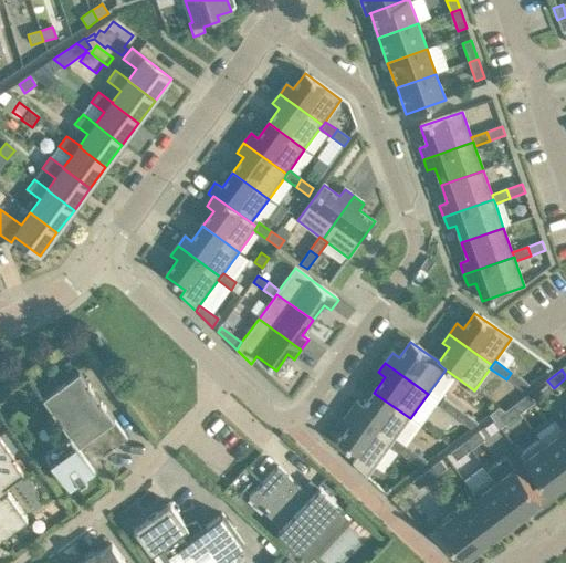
[(45,454),(70,488),(80,481),(80,482),(86,478),(86,477),(95,470),(91,465),(105,455),(105,456),(114,450),(113,449),(127,439),(79,373),(43,399),(69,436),(45,454)]
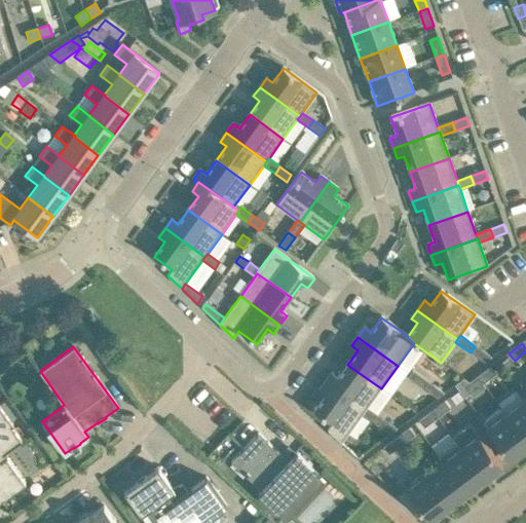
[(475,346),(471,352),(485,364),(492,359),(475,346)]
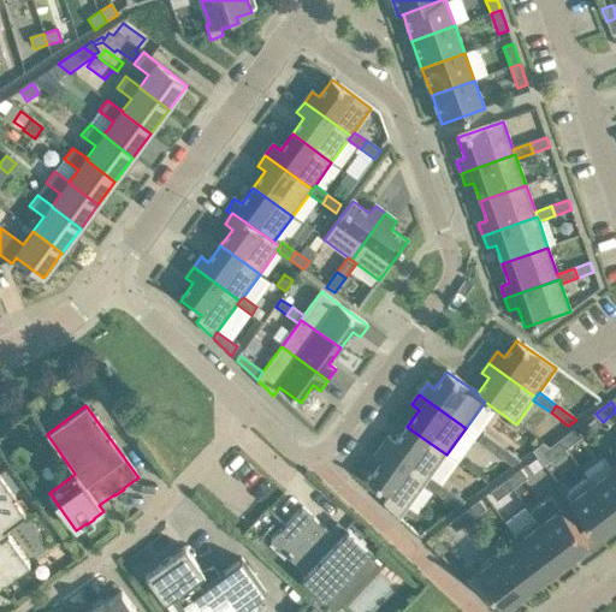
[(446,455),(407,427),(396,443),(389,437),(380,449),(427,482),(430,477),(446,455)]
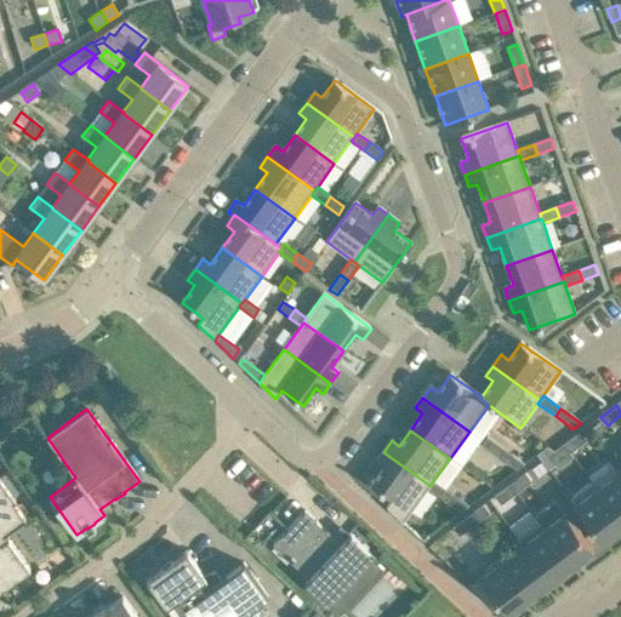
[(586,443),(579,433),(564,445),(570,453),(586,443)]
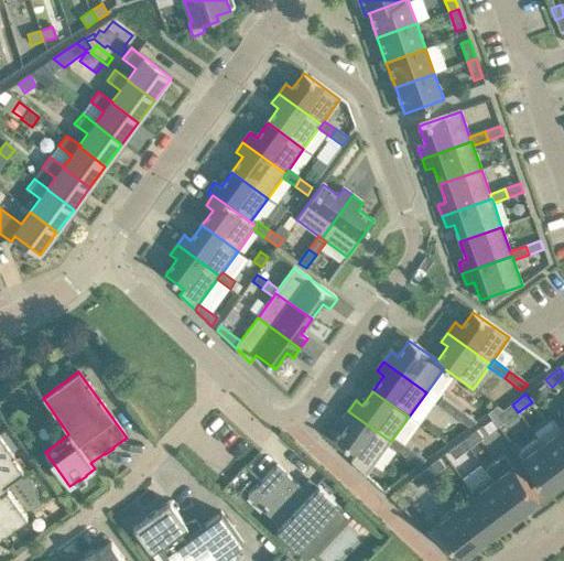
[(453,417),(458,409),(442,398),(437,405),(453,417)]
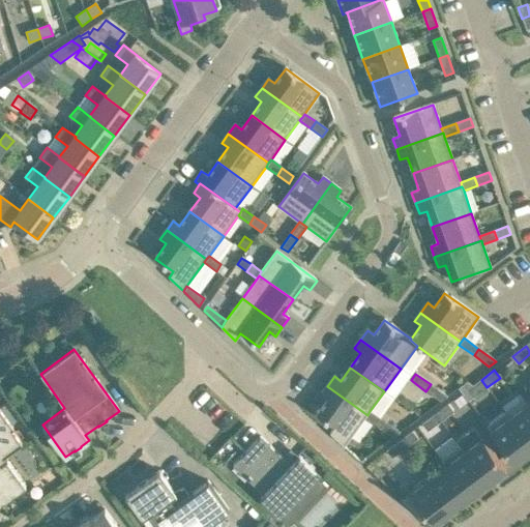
[(481,380),(468,390),(473,398),(487,387),(481,380)]
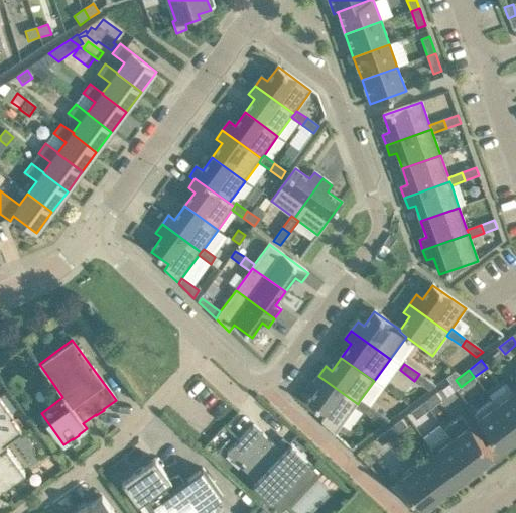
[(419,374),(414,381),(429,392),(436,387),(419,374)]
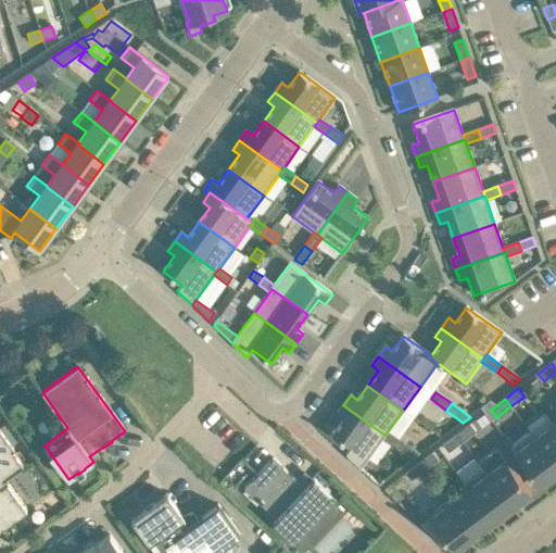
[(361,469),(383,439),(386,436),(343,405),(337,414),(343,418),(331,435),(351,448),(346,455),(361,469)]
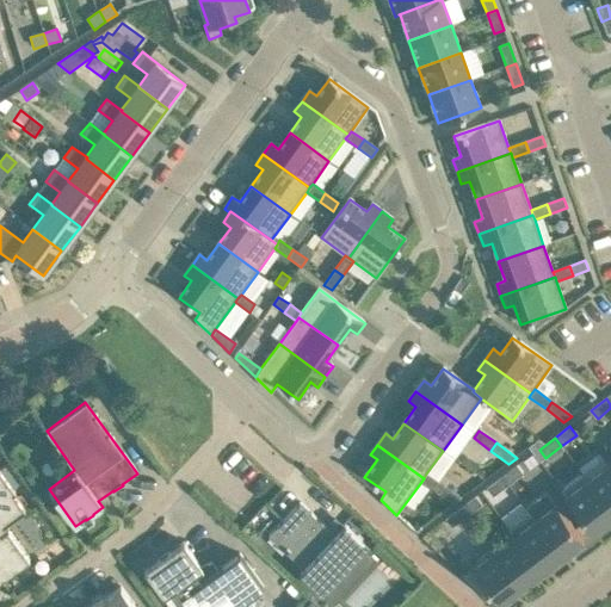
[(523,475),(517,465),(501,477),(508,487),(523,475)]
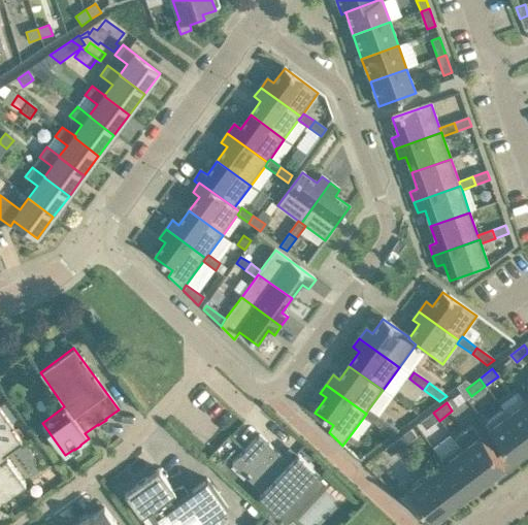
[(527,405),(525,402),(507,415),(507,416),(527,443),(527,405)]
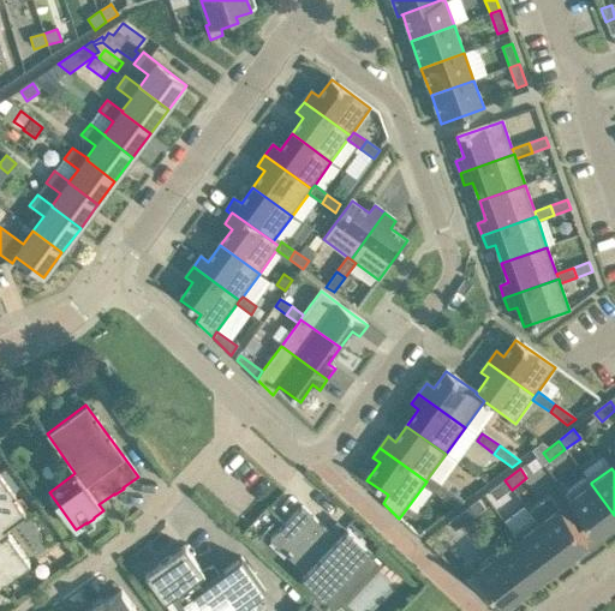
[(0,585),(29,563),(7,533),(9,532),(7,531),(5,533),(1,529),(25,513),(13,496),(16,495),(0,473),(0,585)]
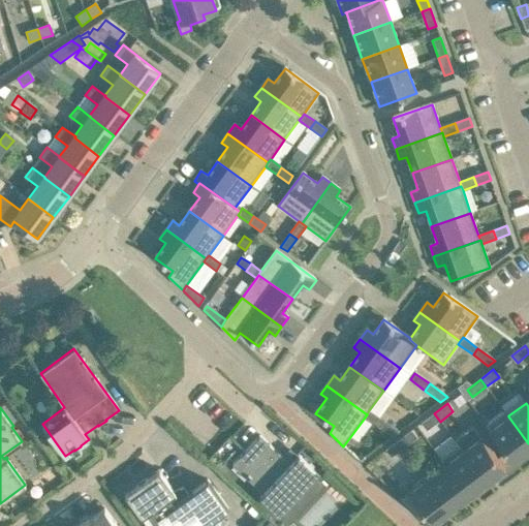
[(369,410),(367,414),(365,418),(378,428),(383,421),(369,410)]
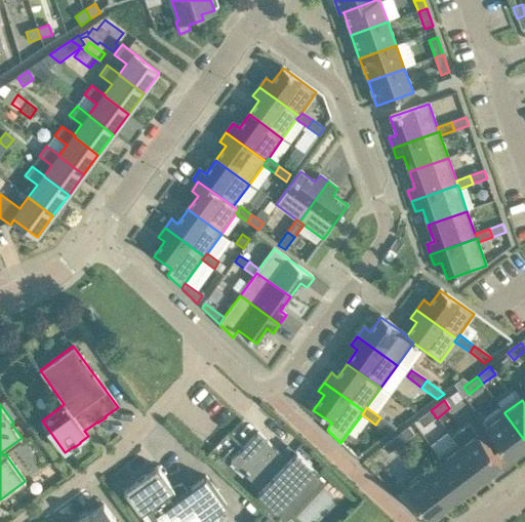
[(505,412),(501,407),(482,423),(492,436),(511,459),(524,448),(524,440),(505,413),(505,412)]
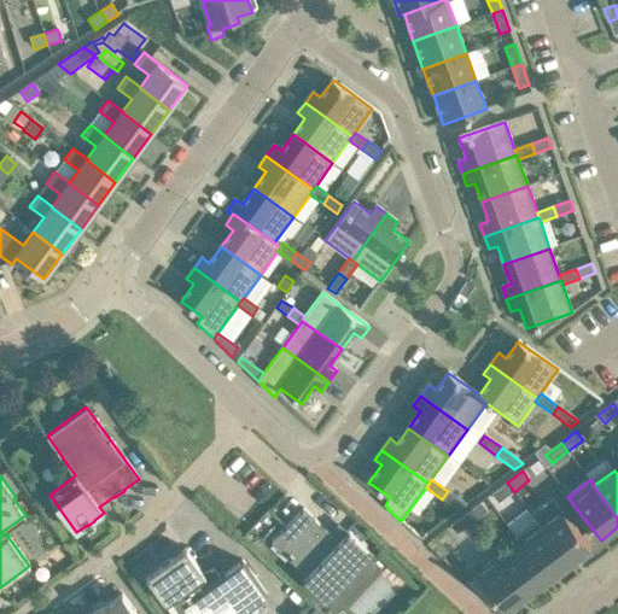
[(514,492),(507,483),(491,495),(499,503),(514,492)]
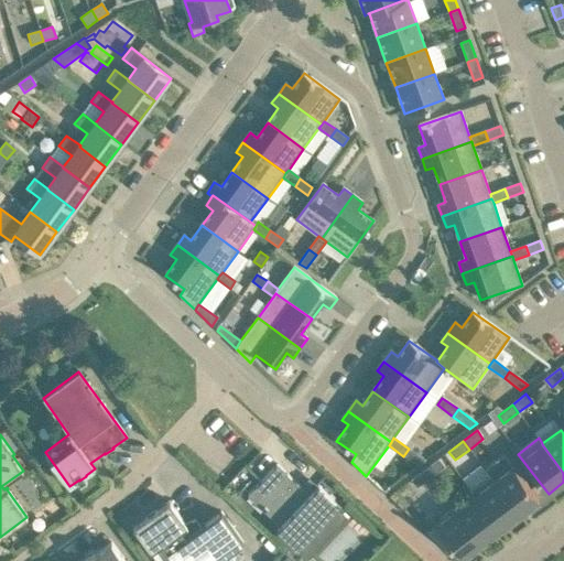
[(409,449),(403,456),(419,466),(426,461),(409,449)]
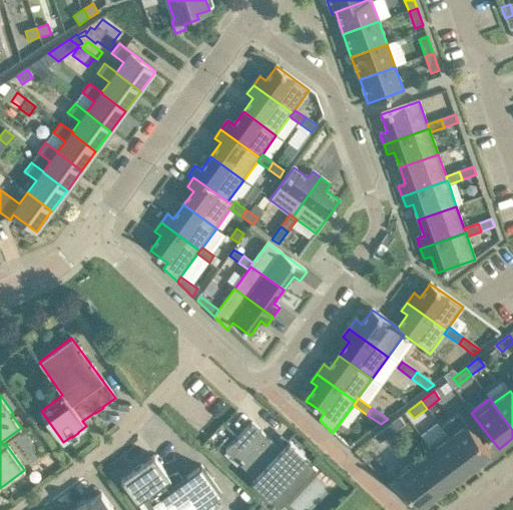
[(405,425),(399,418),(387,427),(392,435),(405,425)]
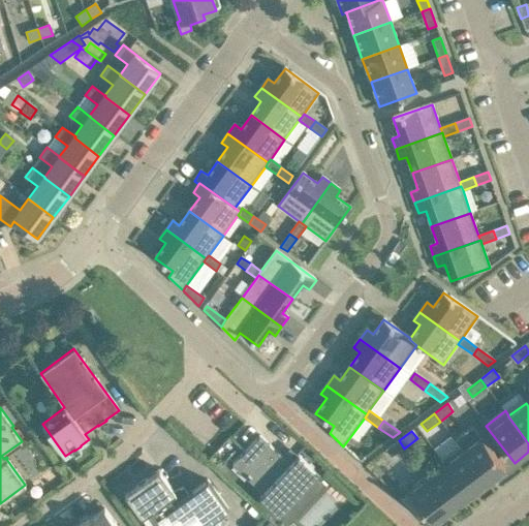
[(280,516),(304,489),(318,474),(298,456),(289,465),(259,436),(232,465),(262,494),(259,497),(280,516)]
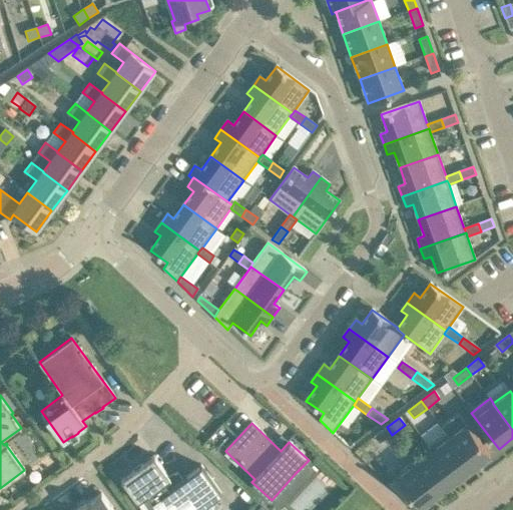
[(490,455),(466,424),(449,437),(448,437),(473,469),(490,455)]
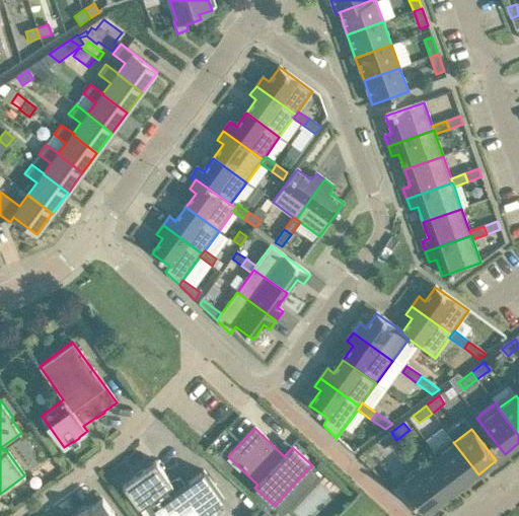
[(391,432),(378,442),(383,449),(396,440),(391,432)]
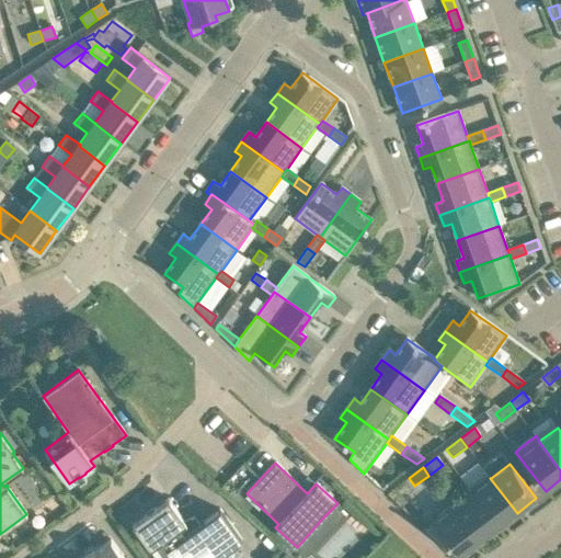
[(487,473),(467,488),(470,493),(471,492),(497,527),(517,513),(490,478),(491,478),(487,473)]
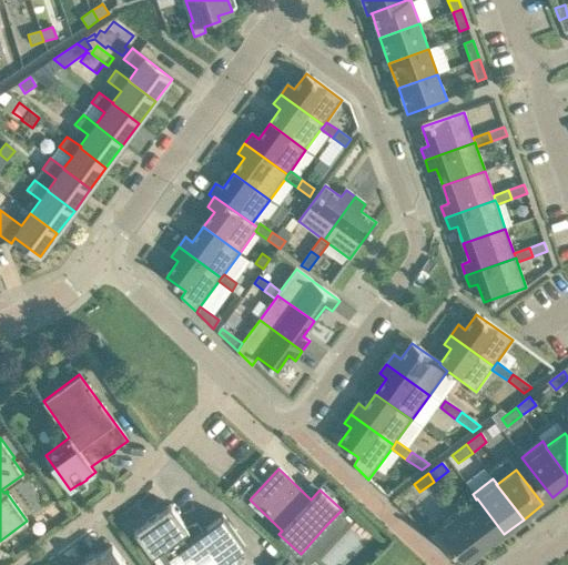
[(477,498),(476,500),(458,513),(485,548),(504,534),(477,498)]
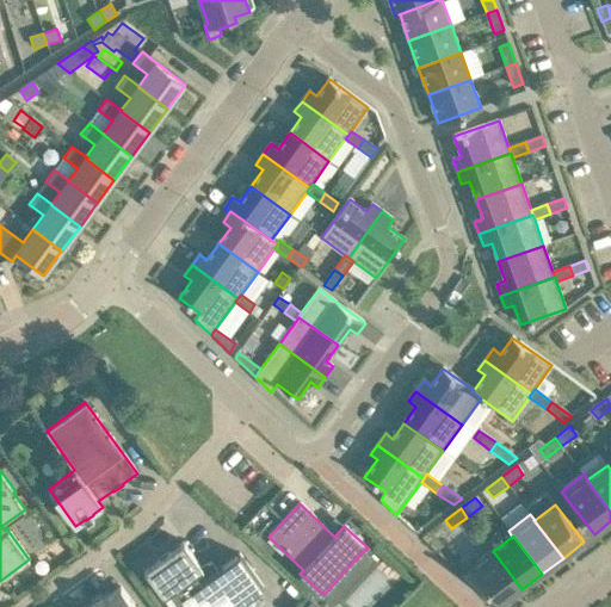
[(143,571),(158,590),(164,599),(176,590),(187,606),(239,606),(264,589),(240,555),(217,571),(211,563),(202,569),(184,543),(143,571)]
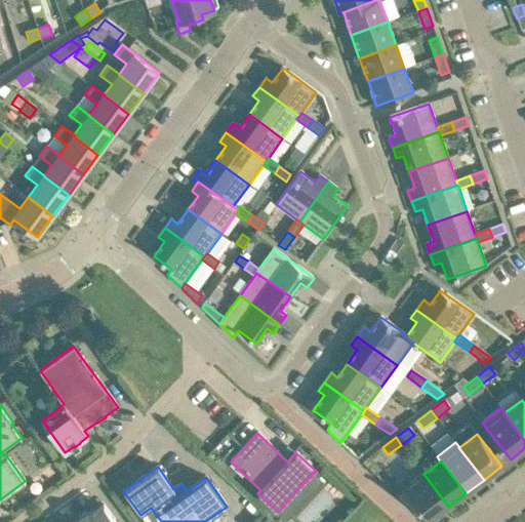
[(448,507),(423,474),(405,488),(407,490),(400,495),(398,493),(397,494),(415,512),(417,511),(415,509),(418,507),(430,521),(448,507)]
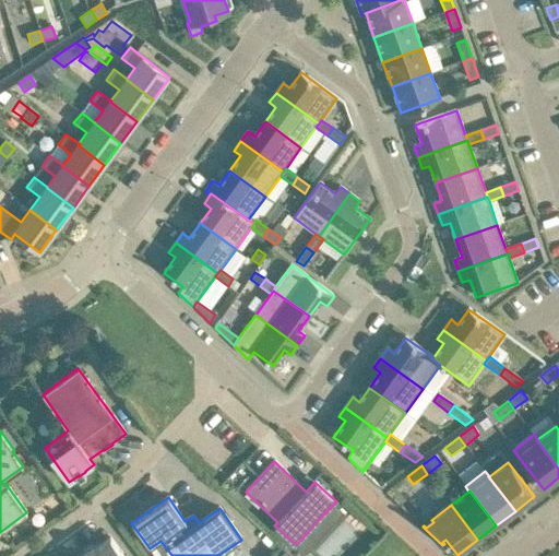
[(122,555),(110,539),(95,549),(93,547),(84,555),(122,555)]
